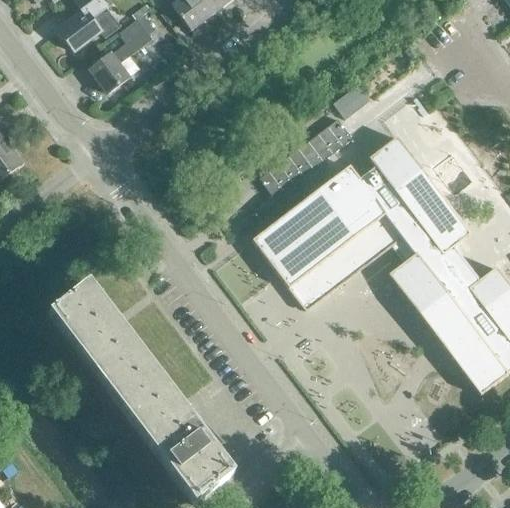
[(74,0),(83,10),(58,29),(75,50),(101,30),(105,35),(120,24),(106,5),(102,0),(74,0)]
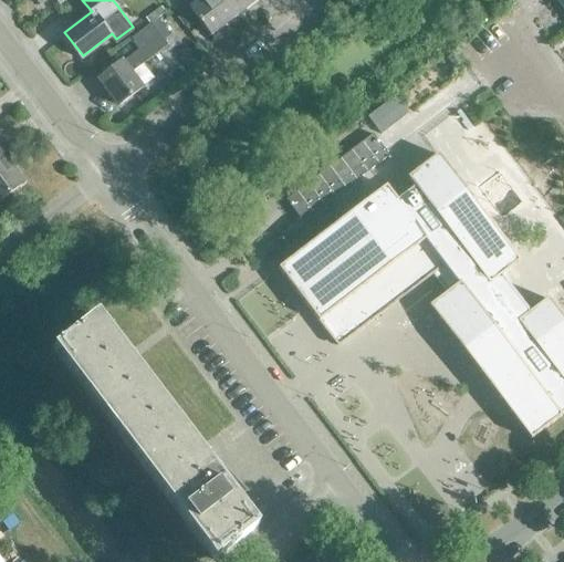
[(196,0),(190,4),(211,32),(237,13),(226,0),(196,0)]
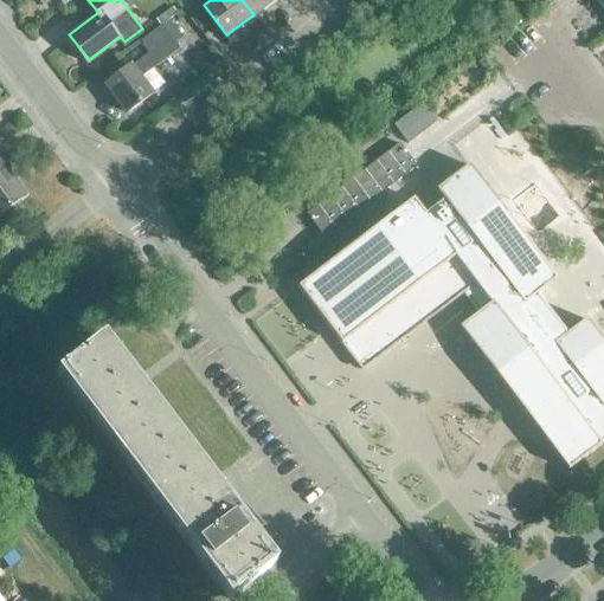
[(242,0),(254,14),(272,0),(242,0)]
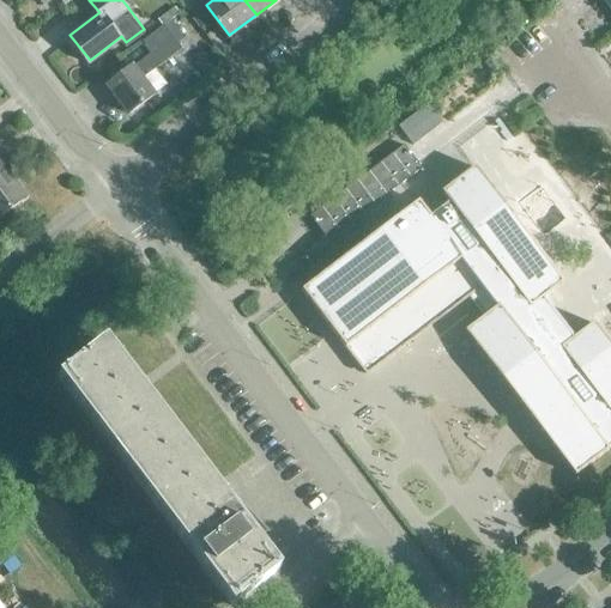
[(176,4),(159,16),(163,22),(164,22),(173,16),(181,10),(176,4)]
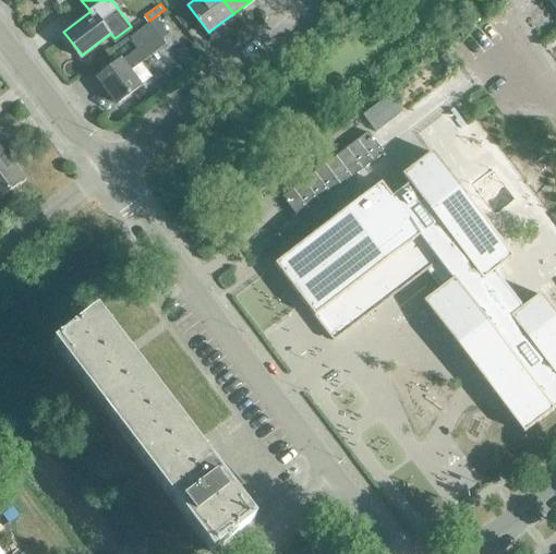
[(157,14),(149,20),(161,35),(168,29),(157,14)]
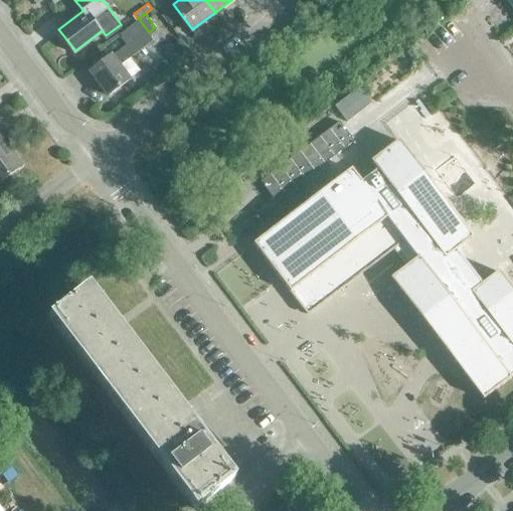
[(112,52),(91,68),(109,93),(131,76),(130,75),(141,67),(131,55),(153,37),(149,32),(138,18),(137,18),(119,31),(127,41),(113,53),(112,52)]
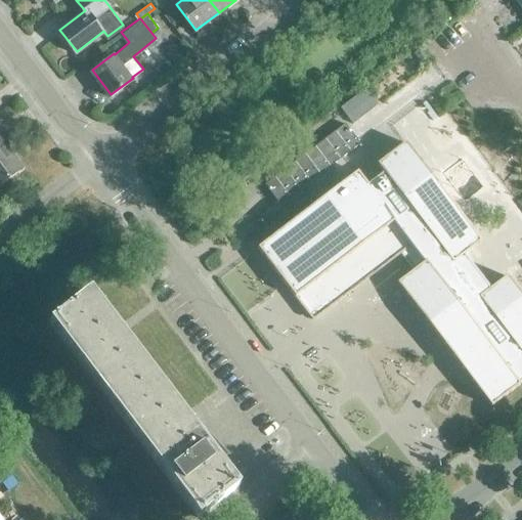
[(366,85),(342,104),(354,121),(379,101),(366,85)]
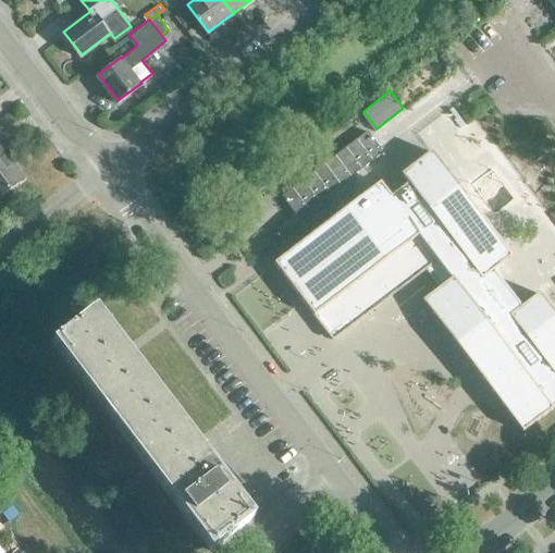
[(0,142),(0,195),(26,175),(0,142)]
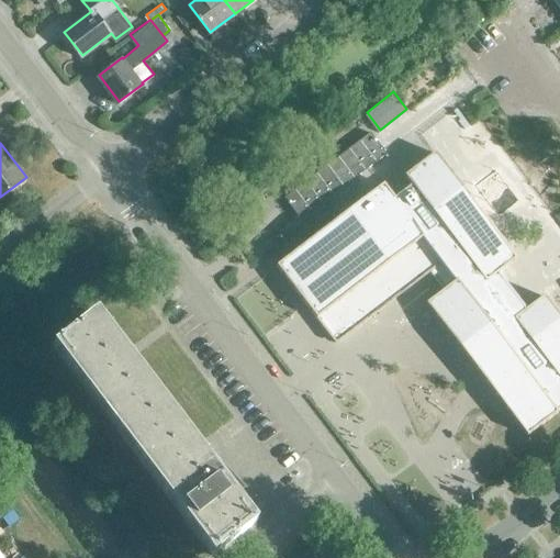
[(389,186),(384,181),(289,255),(278,263),(332,333),(361,311),(367,319),(432,269),(438,278),(445,287),(427,300),(502,398),(528,433),(559,410),(558,409),(559,408),(559,311),(546,292),(528,305),(500,269),(517,256),(436,149),(405,173),(413,182),(395,194),(389,186)]
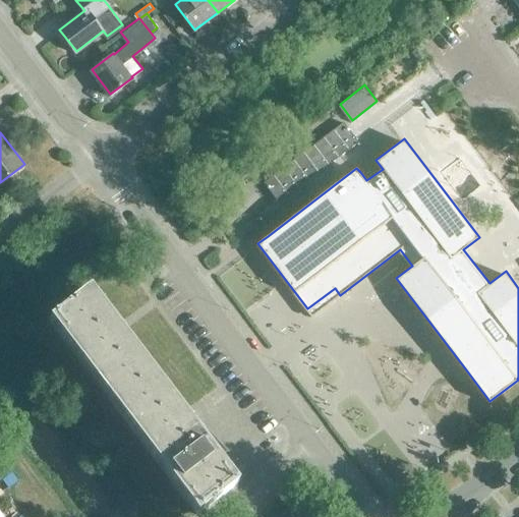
[(202,434),(91,287),(50,318),(198,513),(238,480),(218,454),(222,451),(206,431),(202,434)]
